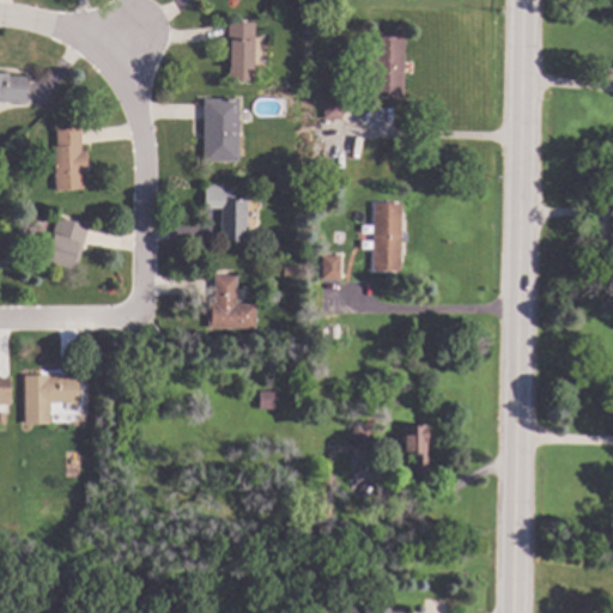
[(254,80),(229,80),(229,23),(255,23),(254,80)]
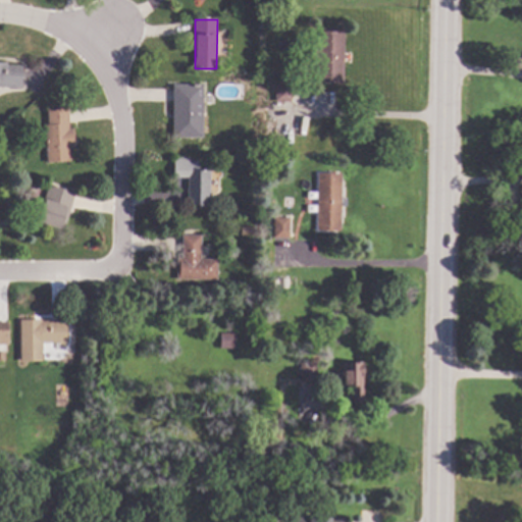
[(344,83),(318,82),(319,64),(310,64),(310,48),(319,48),(319,32),(345,32),(344,83)]
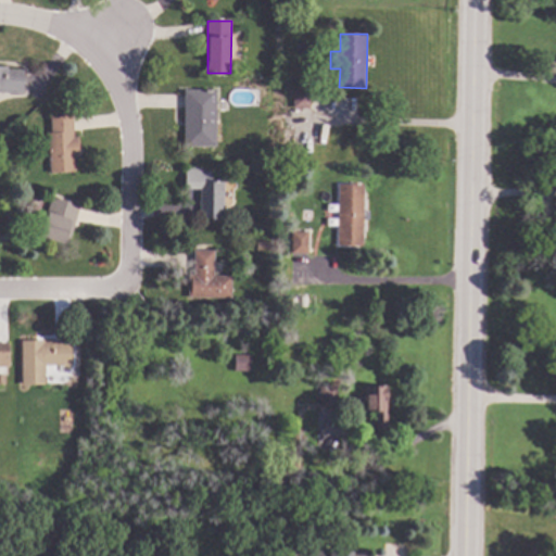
[(9,70),(25,70),(24,93),(0,93),(0,66),(9,66),(9,70)]
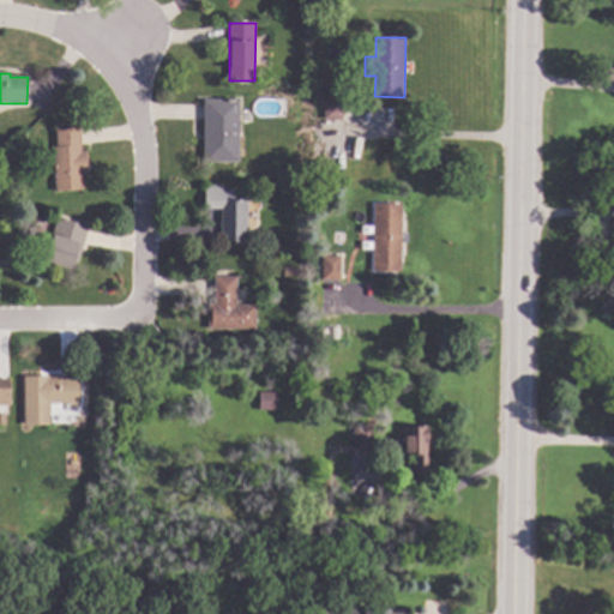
[(344,119),(325,119),(326,96),(344,96),(344,119)]
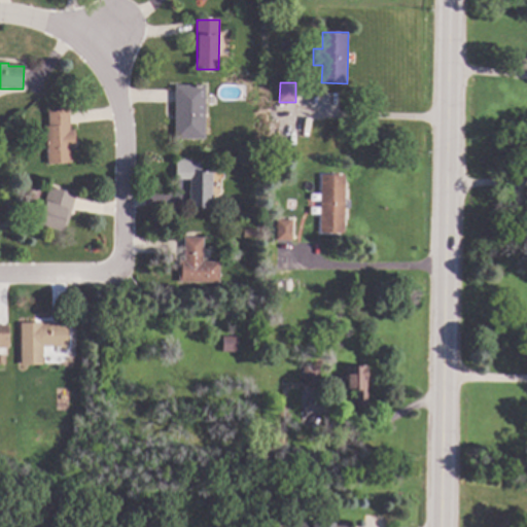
[(206,139),(176,139),(176,84),(206,85),(206,139)]
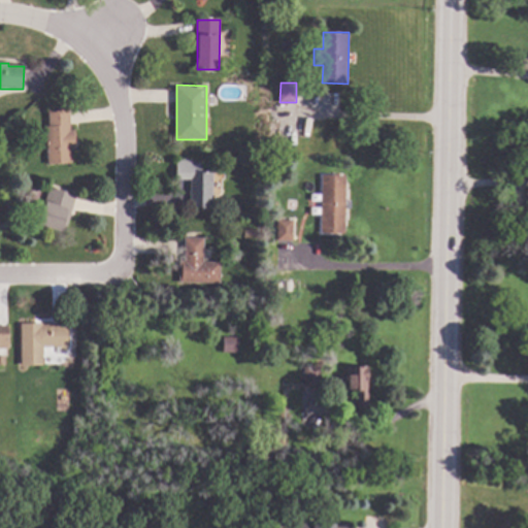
[(71,130),(76,130),(77,147),(72,149),(73,162),(50,164),(46,126),(51,126),(50,110),(70,109),(71,130)]
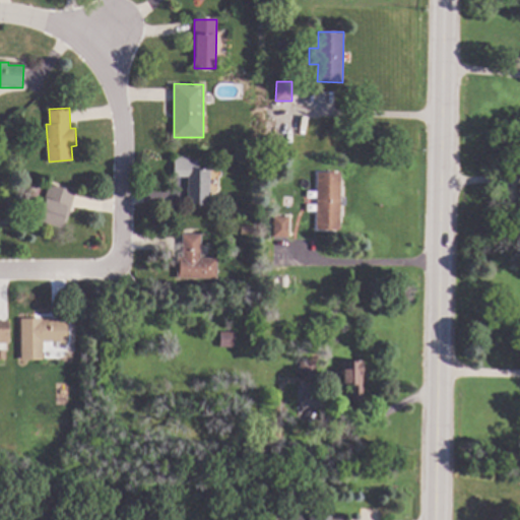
[(191,164),(198,164),(199,170),(209,170),(209,204),(188,204),(188,176),(175,176),(175,158),(191,158),(191,164)]
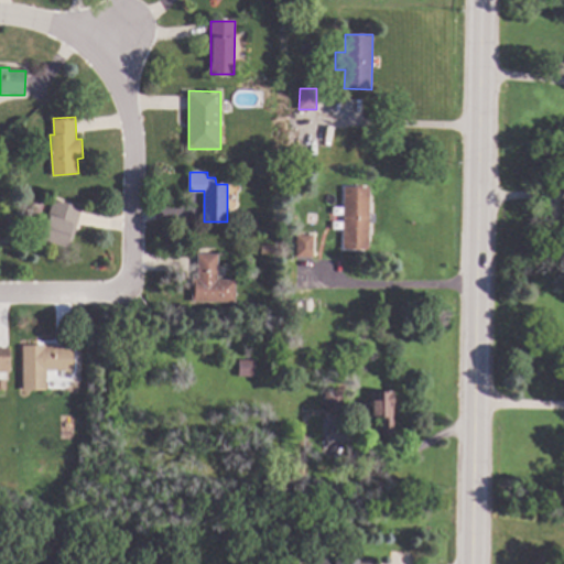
[(369,249),(344,249),(345,186),(370,187),(369,249)]
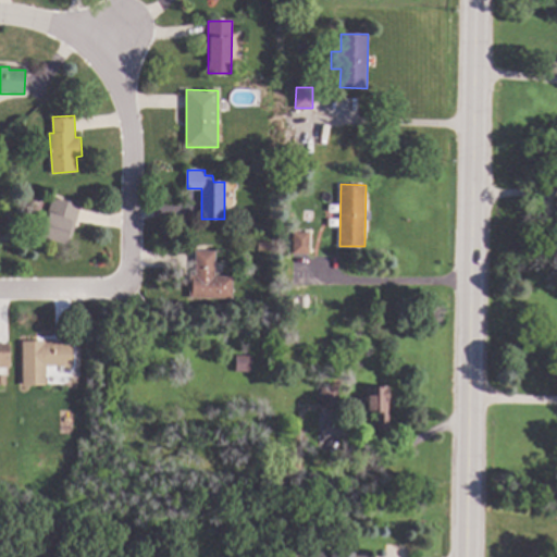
[(82,206),(71,244),(41,235),(53,197),(82,206)]
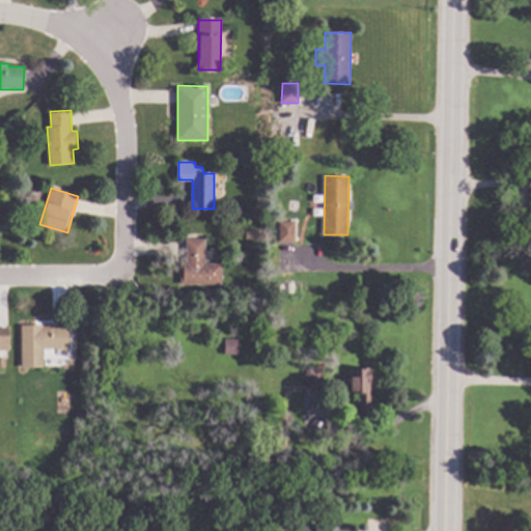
[(296,242),(280,242),(280,221),(296,221),(296,242)]
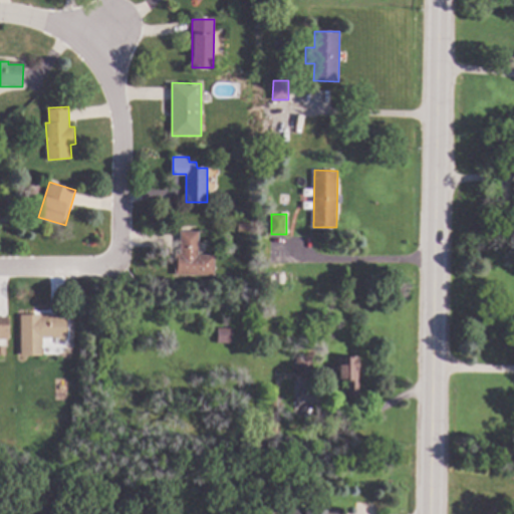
[(249,231),(237,231),(237,223),(249,223),(249,231)]
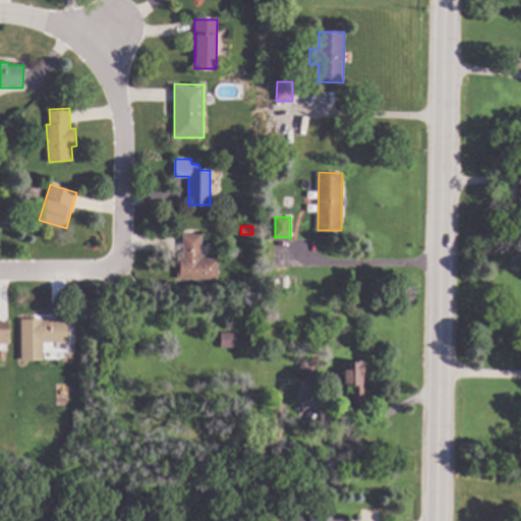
[(201,235),(200,258),(218,258),(217,279),(177,278),(178,257),(183,257),(183,234),(201,235)]
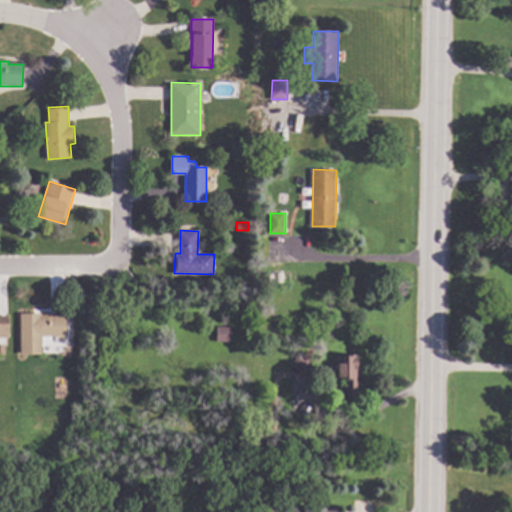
[(42,315),(67,315),(67,335),(43,335),(43,353),(21,353),(21,314),(42,314),(42,315)]
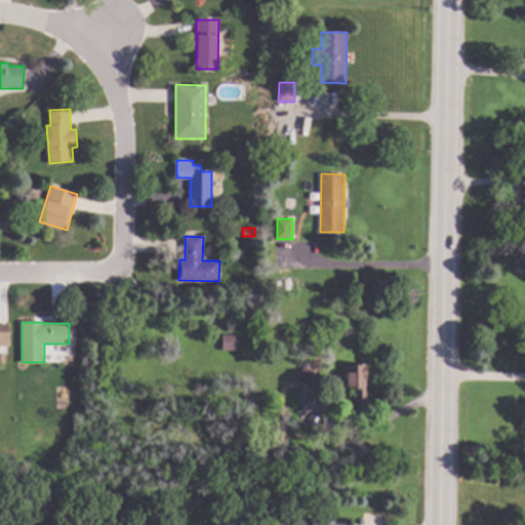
[(8,347),(0,347),(0,323),(8,323),(8,347)]
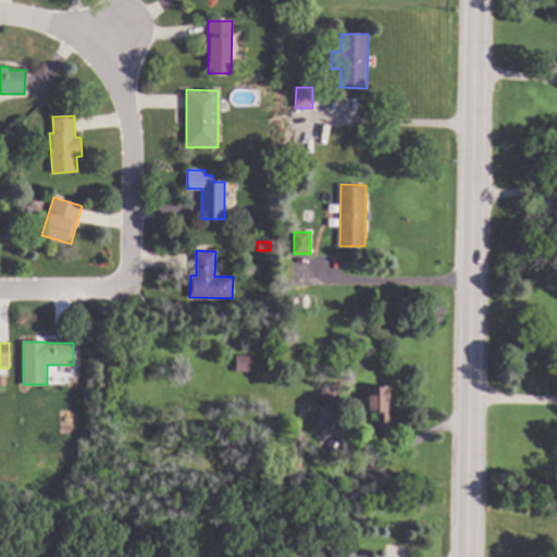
[(252,356),(251,372),(236,371),(236,356),(252,356)]
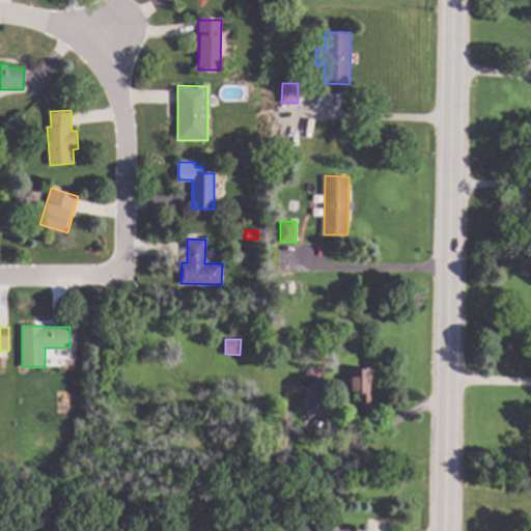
[(323,388),(307,388),(307,368),(323,368),(323,388)]
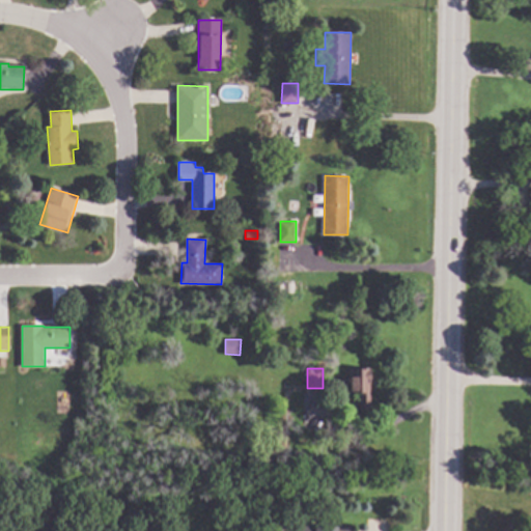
[(371,410),(360,410),(359,391),(351,391),(351,369),(370,368),(371,410)]
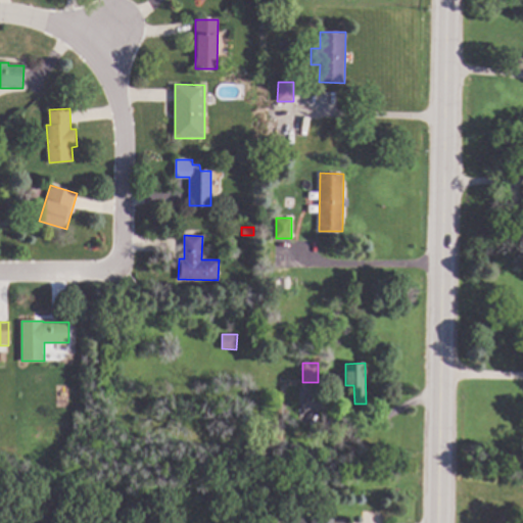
[(280,374),(279,384),(268,383),(268,373),(280,374)]
